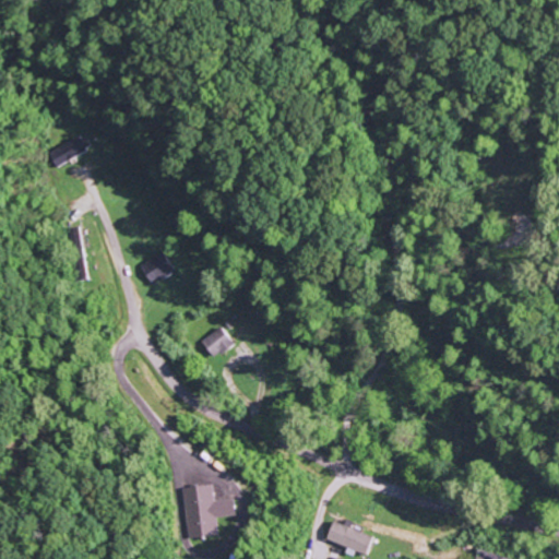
[(44,152),(52,167),(82,152),(73,135),(44,152)]
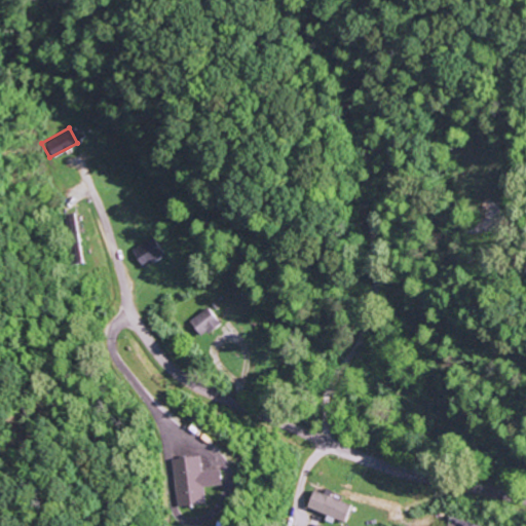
[(129,250),(141,267),(159,255),(149,237),(129,250)]
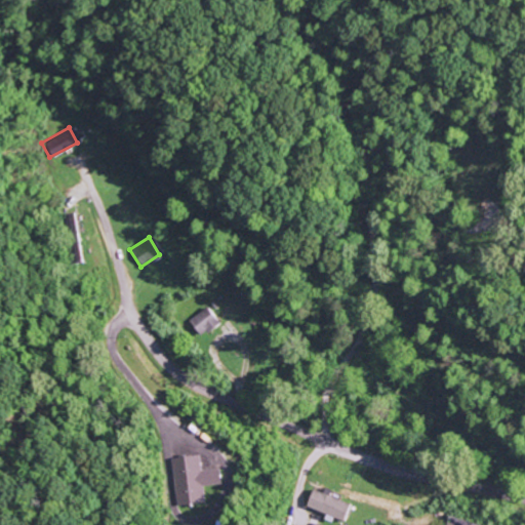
[(201,337),(218,323),(206,307),(188,320),(201,337)]
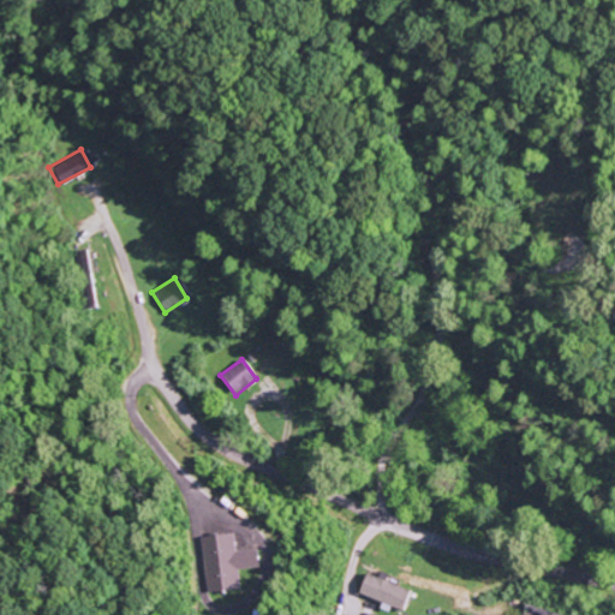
[(207,592),(242,589),(239,569),(261,567),(260,549),(238,551),(236,532),(201,536),(207,592)]
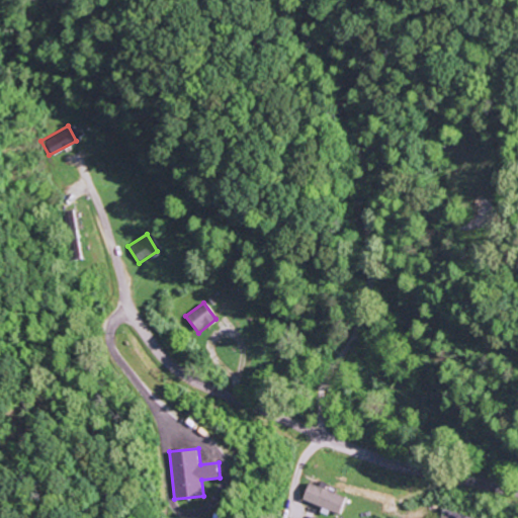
[(300,500),(338,514),(344,498),(307,483),(300,500)]
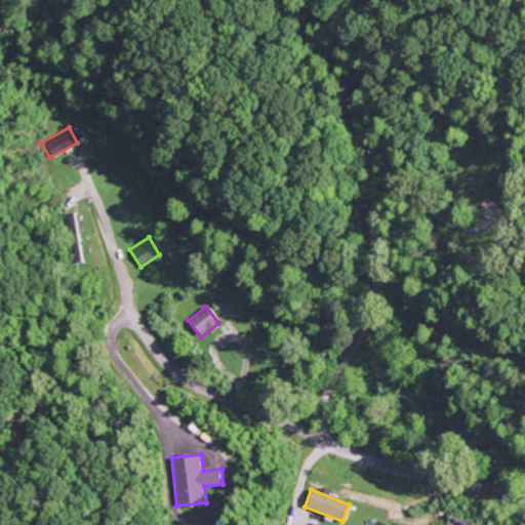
[(484,524),(450,514),(446,524),(484,524)]
